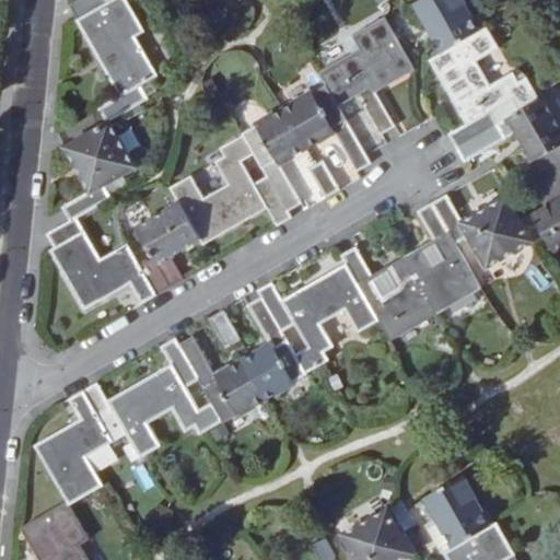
[(129,1),(128,0),(77,0),(70,4),(120,96),(98,109),(107,124),(114,121),(151,100),(143,86),(161,77),(139,37),(147,33),(129,1)]
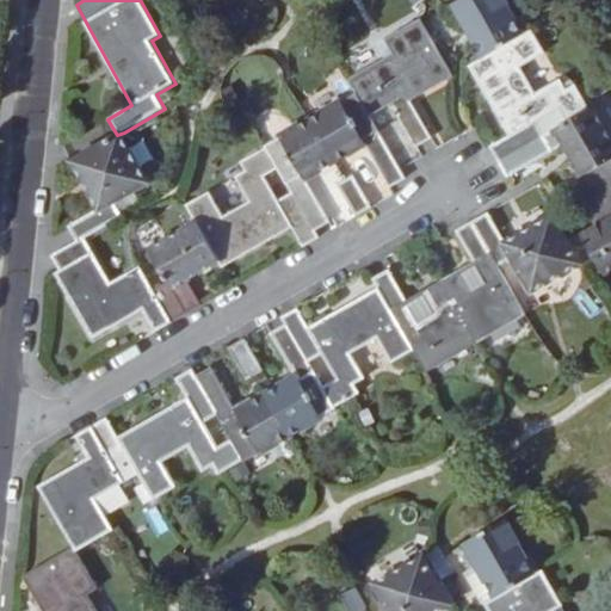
[(485,59),(525,35),(504,0),(464,0),(455,6),(485,59)]
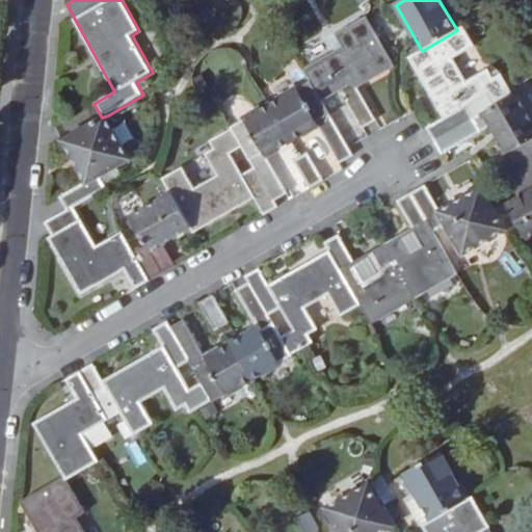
[(311,80),(324,103),(343,92),(364,129),(377,121),(360,88),(397,67),(367,17),(336,34),(342,47),(304,70),(311,80)]
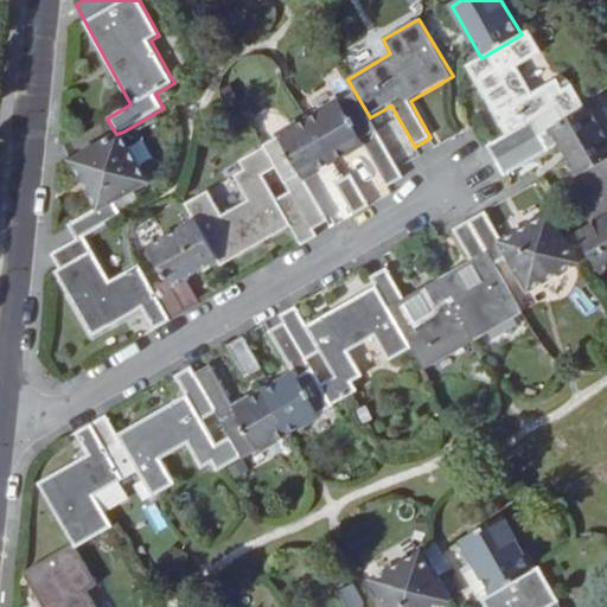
[(522,34),(481,58),(467,66),(508,135),(489,146),(498,163),(587,109),(573,83),(564,88),(560,80),(534,93),(519,68),(542,55),(529,31),(522,34)]
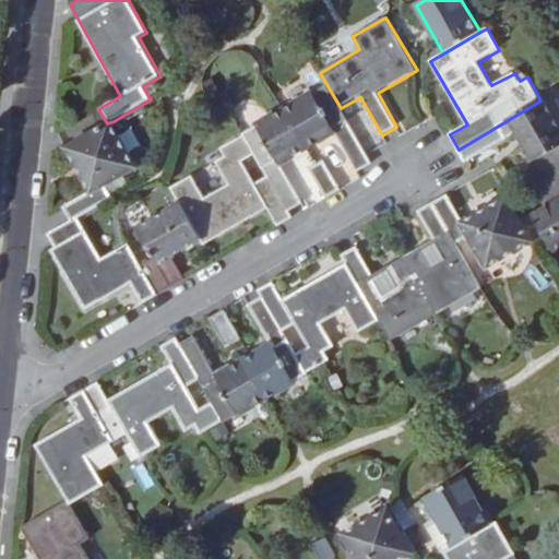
[(241,135),(289,213),(305,203),(282,164),(308,149),(335,133),(357,174),(372,164),(368,156),(341,108),(326,84),(241,135)]
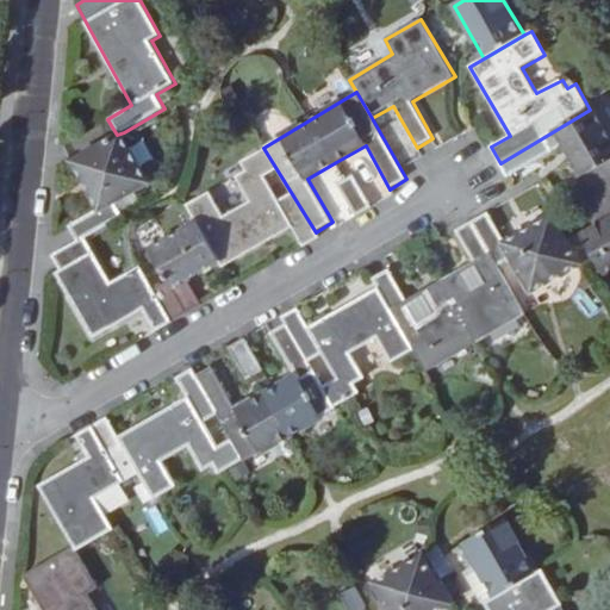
[(590,110),(500,163),(509,178),(564,147),(580,176),(573,181),(598,225),(609,217),(609,132),(596,106),(590,110)]
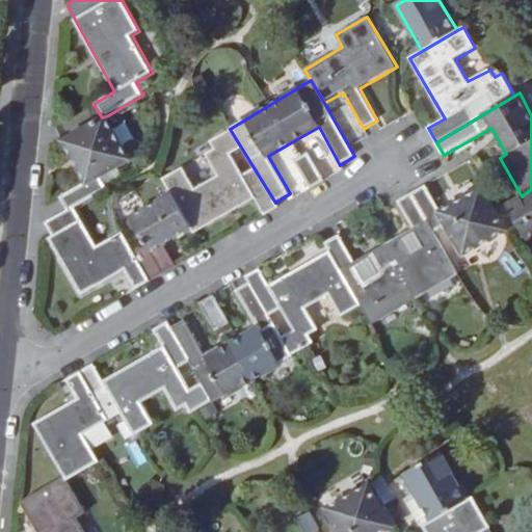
[(108,115),(102,117),(60,142),(84,184),(59,197),(67,211),(76,209),(109,189),(102,177),(133,158),(108,115)]
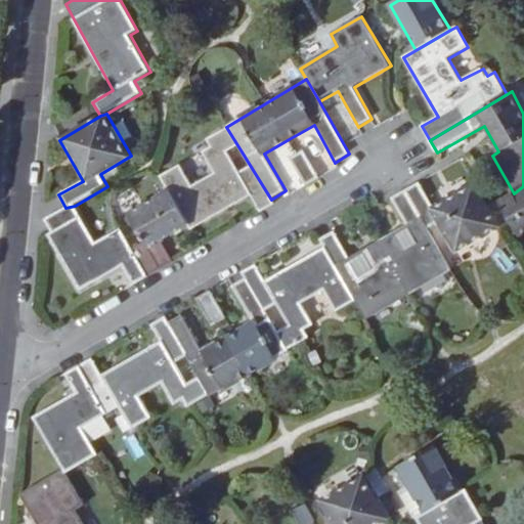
[(169,191),(188,225),(191,230),(252,197),(261,212),(273,205),(271,200),(226,127),(207,138),(212,146),(203,151),(215,172),(193,184),(180,164),(160,176),(169,191)]
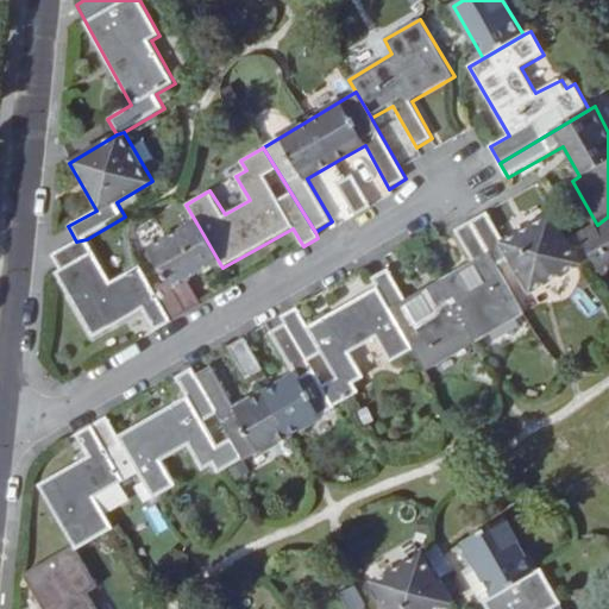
[(352,174),(345,179),(337,183),(356,215),(371,207),(352,174)]
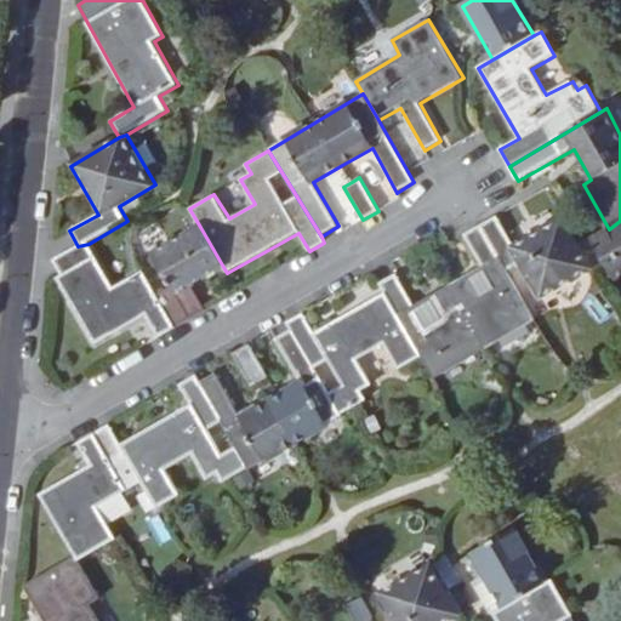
[(480,226),(507,272),(523,263),(542,296),(591,268),(563,218),(516,246),(497,216),(480,226)]
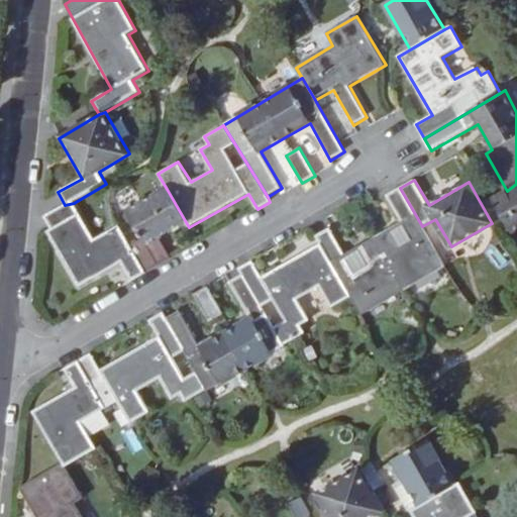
[(516,184),(507,191),(493,200),(513,233),(516,229),(516,184)]
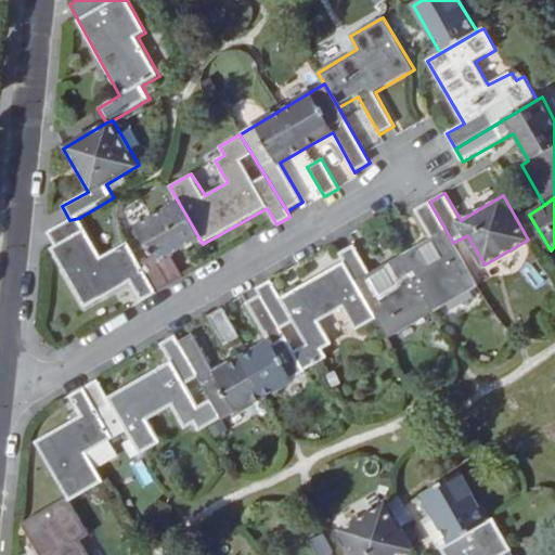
[(453,243),(429,202),(415,210),(430,237),(400,256),(434,313),(479,286),(453,243)]
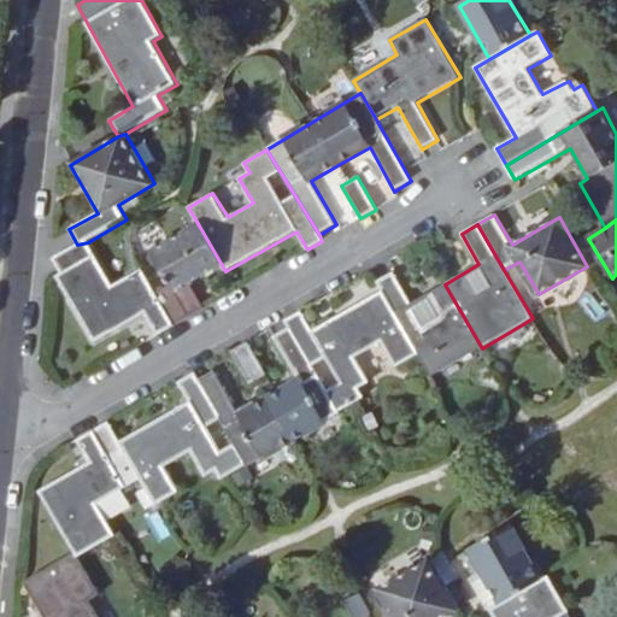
[(157,292),(172,328),(206,307),(192,282),(222,265),(199,225),(152,253),(170,285),(157,292)]
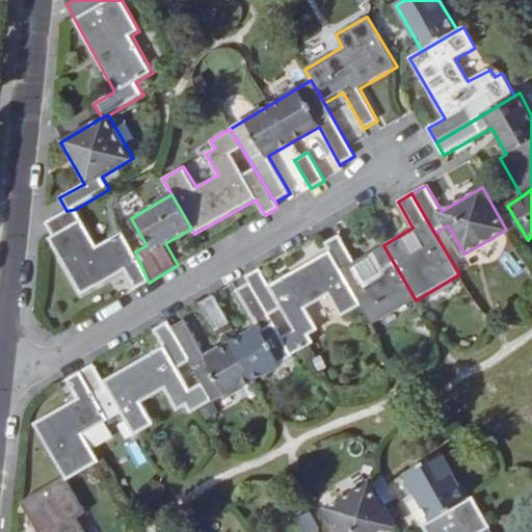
[(76,209),(67,211),(48,222),(55,236),(50,239),(83,295),(126,271),(136,290),(149,283),(135,251),(124,232),(99,246),(76,209)]
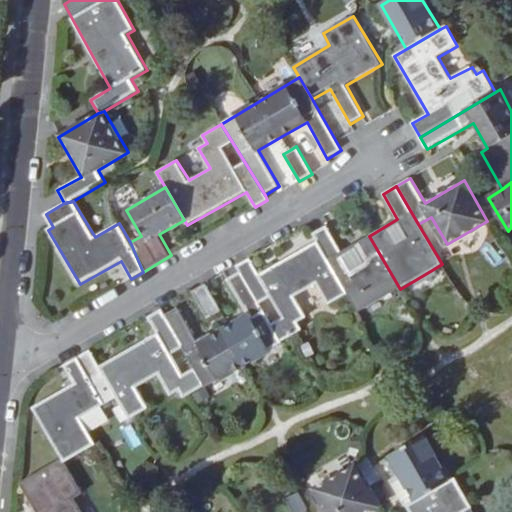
[(400,289),(369,236),(343,251),(328,226),(314,234),(317,241),(349,295),(359,312),(400,289)]
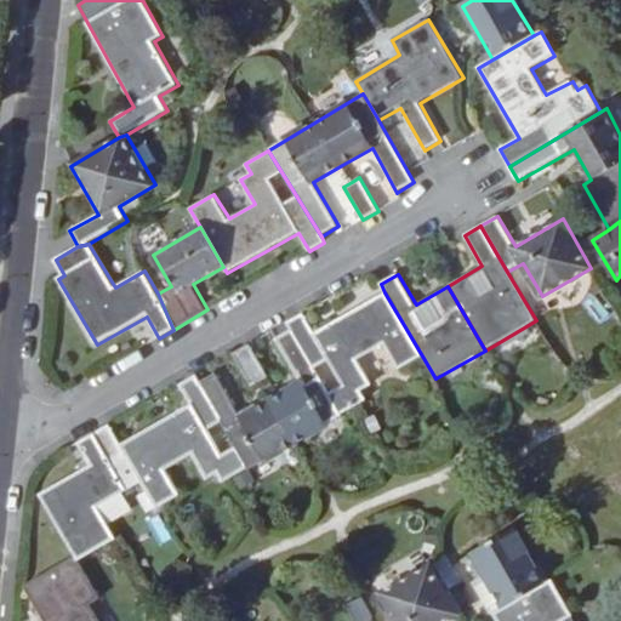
[(423,358),(385,292),(317,332),(305,313),(288,323),(292,331),(278,340),(302,383),(272,402),(296,444),(345,416),(343,415),(368,400),(363,391),(374,385),(359,360),(385,345),(400,371),(423,358)]
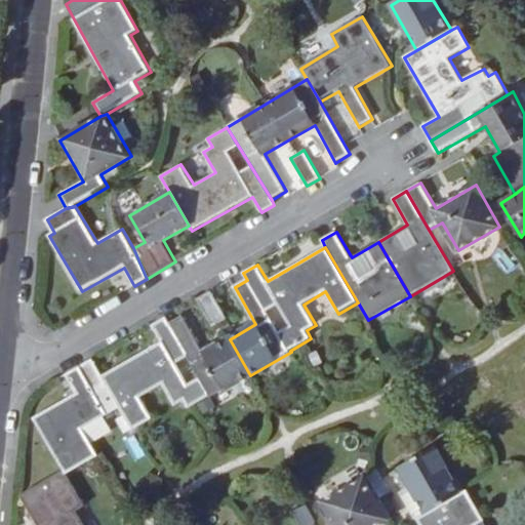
[(214,327),(220,324),(229,319),(211,290),(197,299),(214,327)]
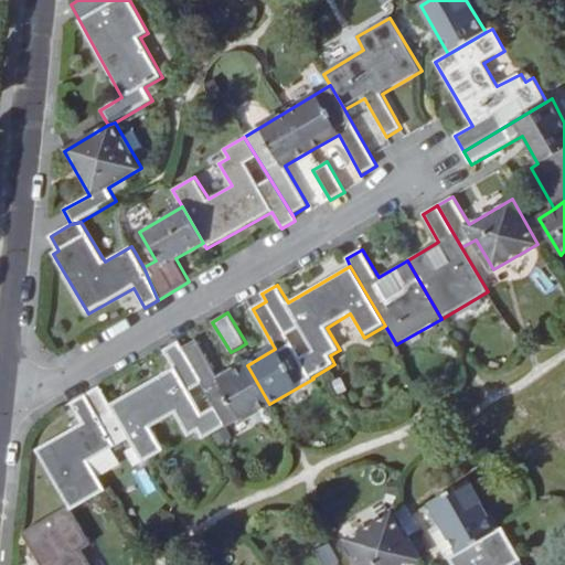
[(269,404),(247,365),(221,381),(198,340),(183,349),(225,426),(227,428),(269,404)]
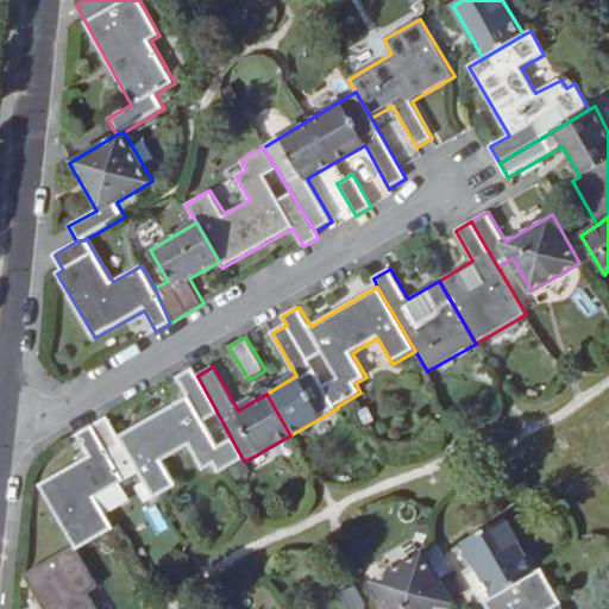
[(243,459),(198,376),(193,368),(176,378),(188,397),(120,437),(108,418),(89,428),(119,487),(139,475),(144,483),(154,500),(179,485),(165,462),(189,447),(203,472),(214,465),(219,473),(243,459)]
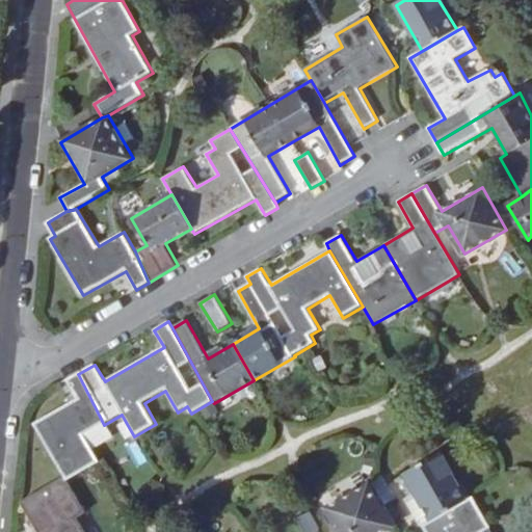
[(104,425),(78,374),(68,380),(77,398),(36,423),(64,476),(69,481),(99,462),(85,436),(104,425)]
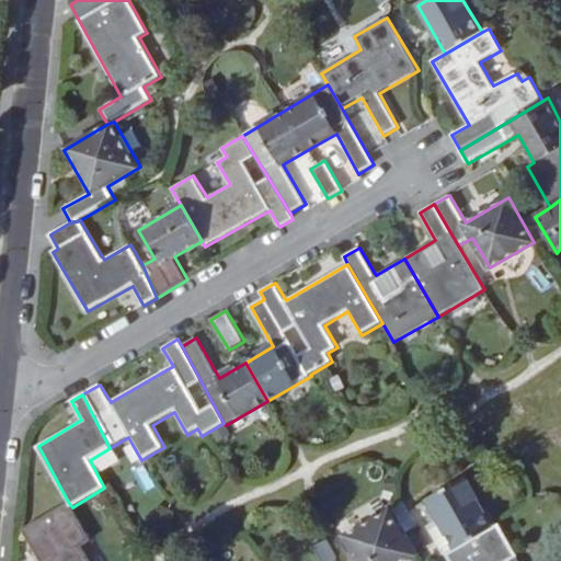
[(141,460),(133,445),(126,449),(134,465),(141,460)]
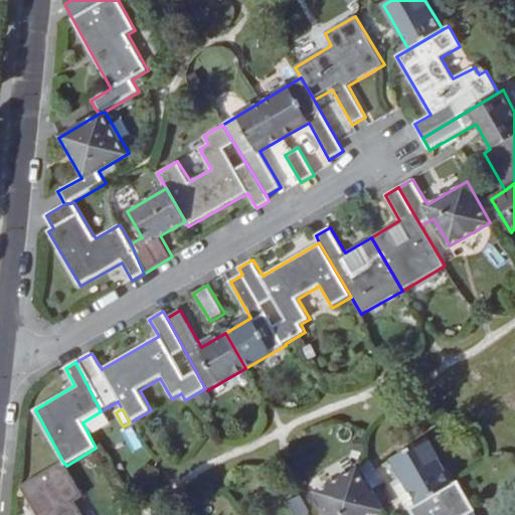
[(417,503),(451,484),(425,441),(392,459),(417,503)]
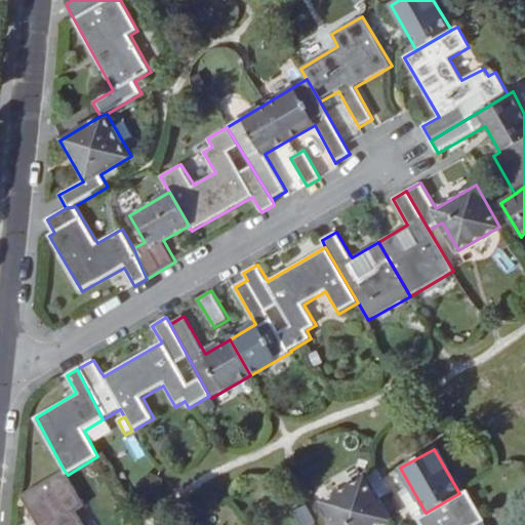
[(68,475),(64,470),(22,496),(37,524),(86,524),(78,511),(85,507),(68,475)]
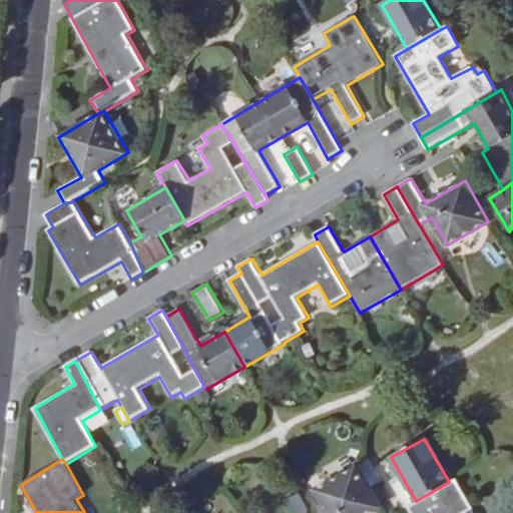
[(371,512),(380,508),(357,468),(315,492),(327,512),(371,512)]
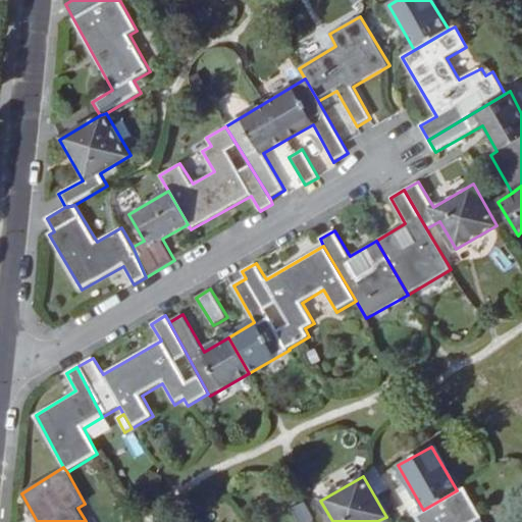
[(457,490),(423,510),(414,515),(417,521),(474,521),(481,518),(464,487),(457,490)]
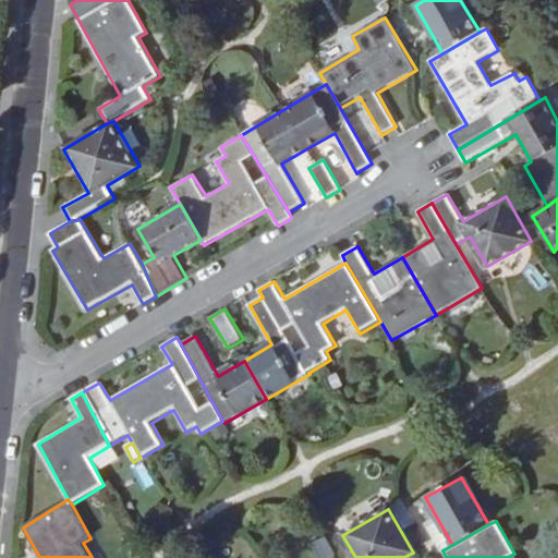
All buildings are outlined.
